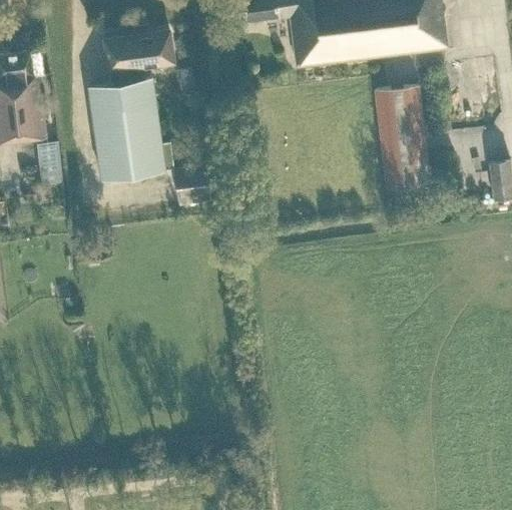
[(242,0),(245,22),(291,16),(297,69),(447,50),(440,0),(242,0)]
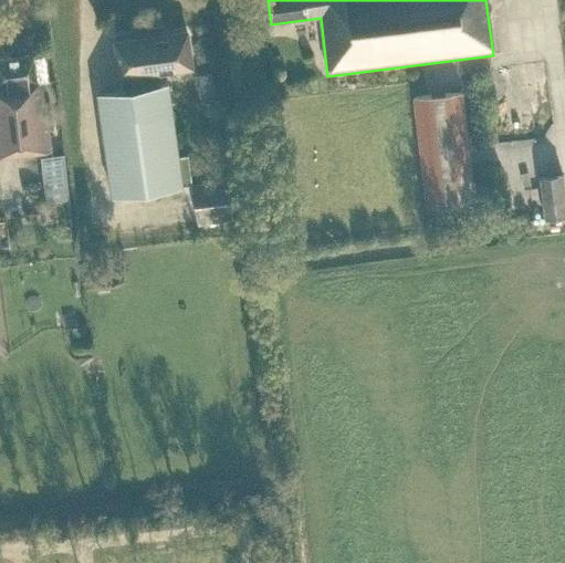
[(123,93),(98,97),(114,199),(194,187),(189,157),(179,158),(169,86),(164,87),(161,74),(192,70),(187,34),(115,45),(123,93)]
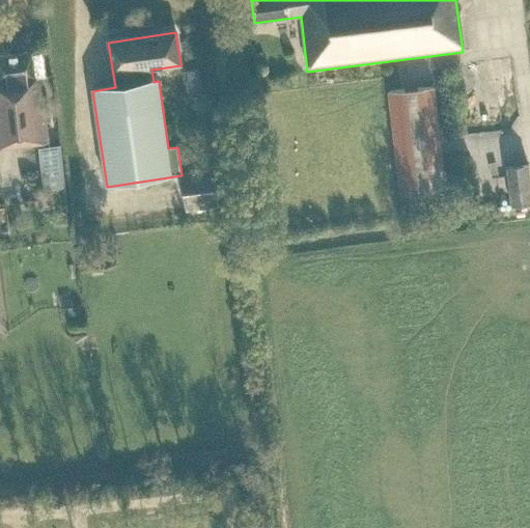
[(43,55),(32,56),(31,54),(0,57),(0,149),(47,144),(39,80),(45,79),(43,55)]
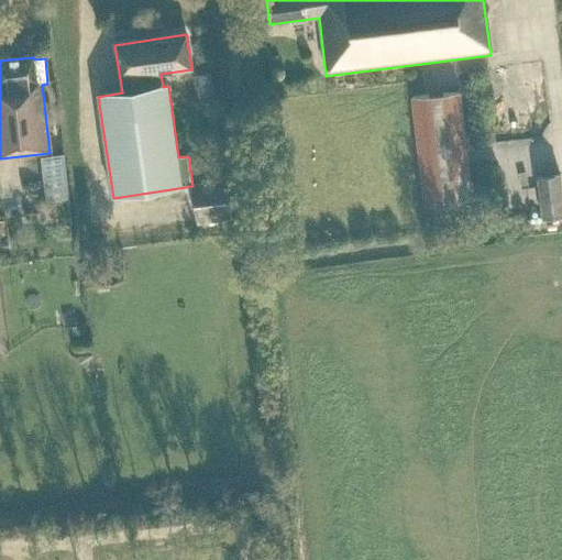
[(197,77),(199,87),(212,85),(211,75),(197,77)]
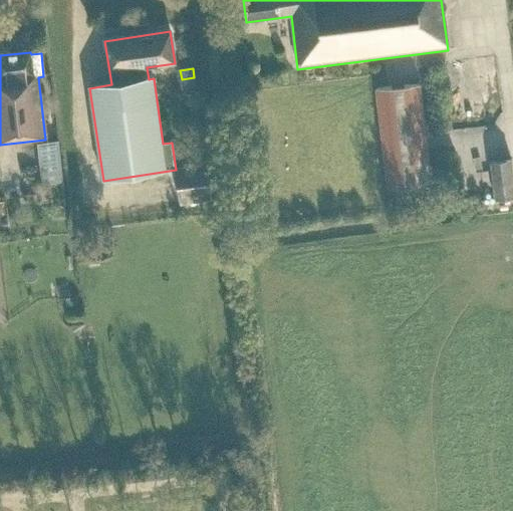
[(389,190),(432,185),(420,84),(376,89),(389,190)]
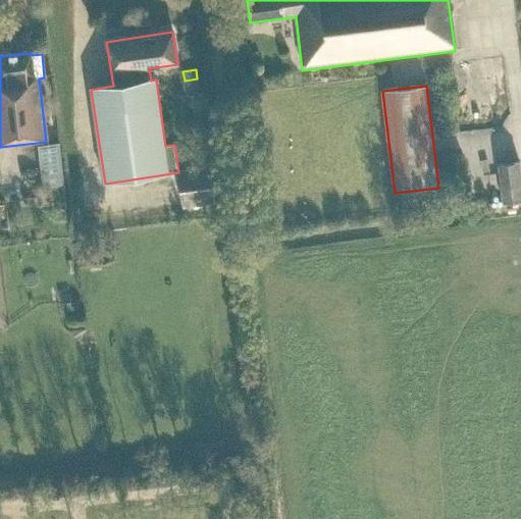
[(63,187),(59,142),(37,145),(42,189),(63,187)]
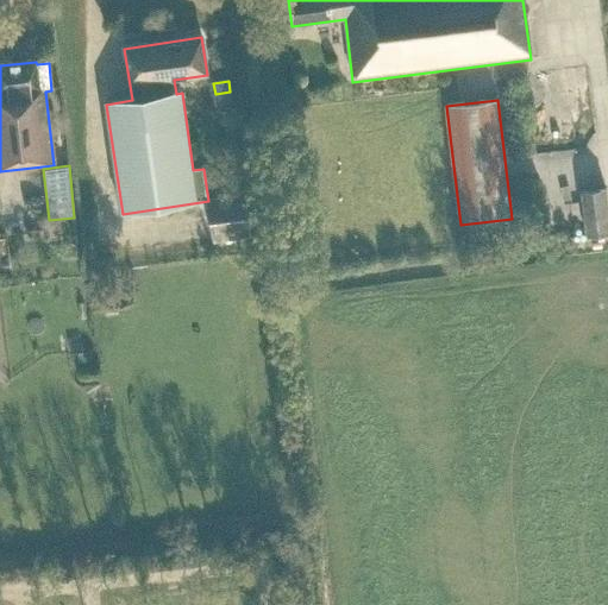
[(607,201),(606,189),(580,191),(587,238),(607,234),(607,201)]
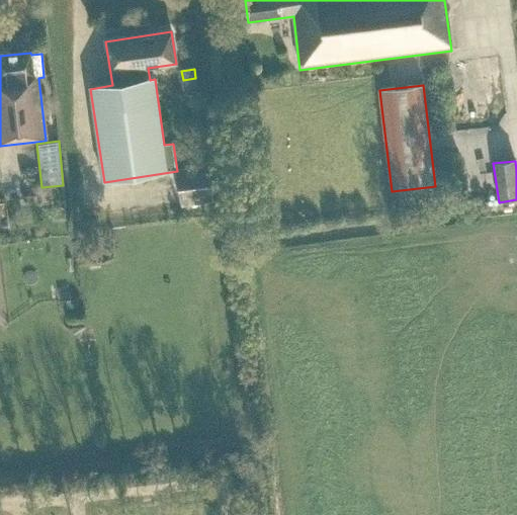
[(177,171),(182,206),(214,202),(209,166),(177,171)]
